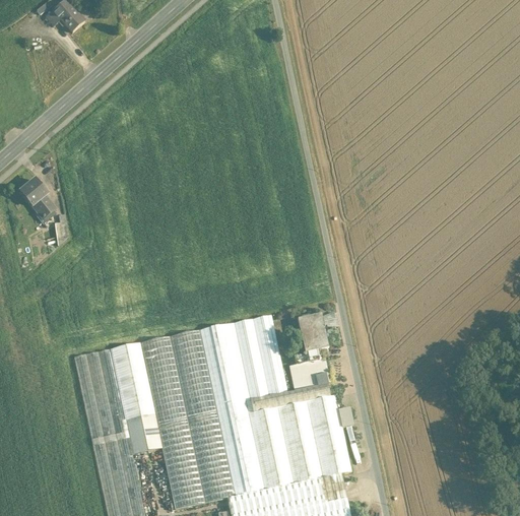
[(47,0),(37,8),(40,12),(55,1),(54,0),(47,0)]
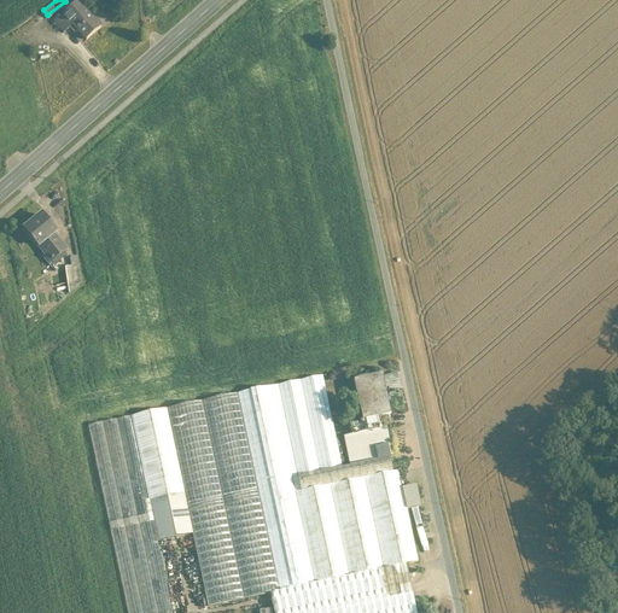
[(92,17),(77,0),(75,0),(60,13),(70,24),(73,22),(86,36),(100,24),(93,16),(92,17)]
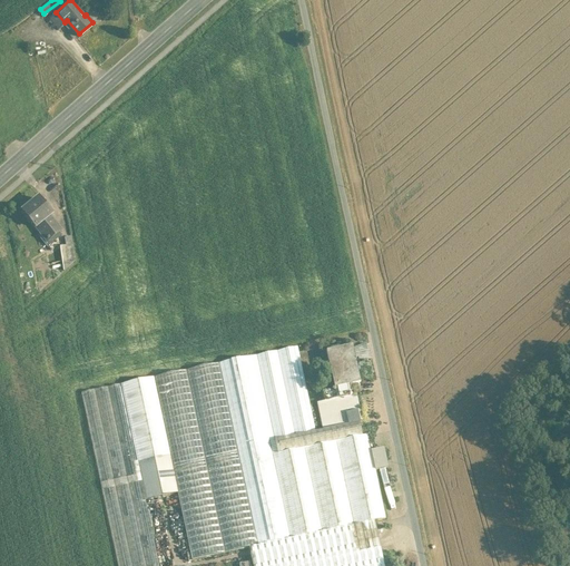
[(56,12),(50,17),(59,27),(65,22),(56,12)]
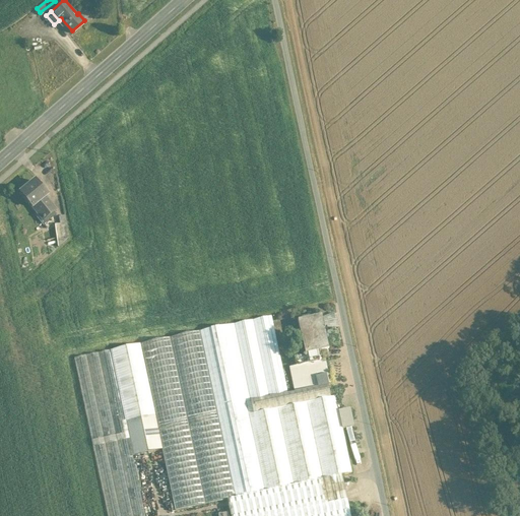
[(36,179),(21,190),(33,204),(42,196),(47,193),(36,179)]
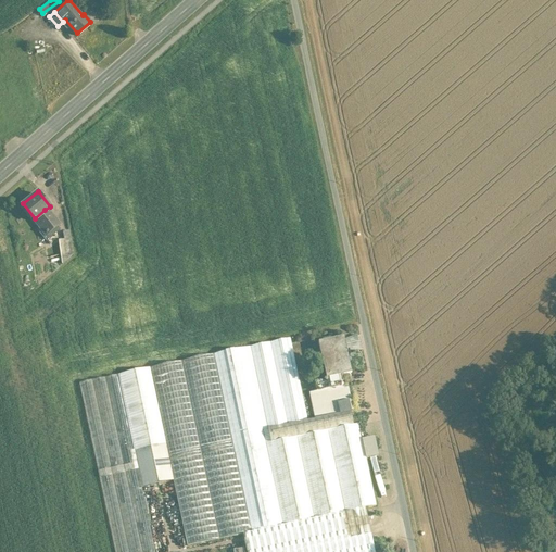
[(53,221),(42,228),(48,235),(61,225),(59,223),(62,221),(50,207),(45,210),(53,221)]
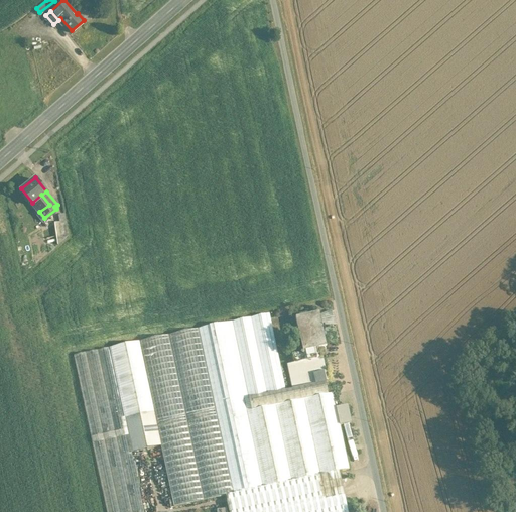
[(41,195),(32,203),(39,212),(49,205),(41,195)]
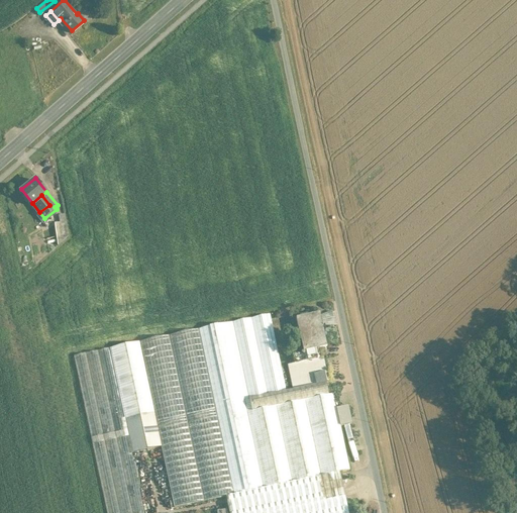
[(56,231),(56,234),(47,240),(49,247),(68,232),(64,211),(59,212),(60,218),(58,219),(60,231),(56,231)]
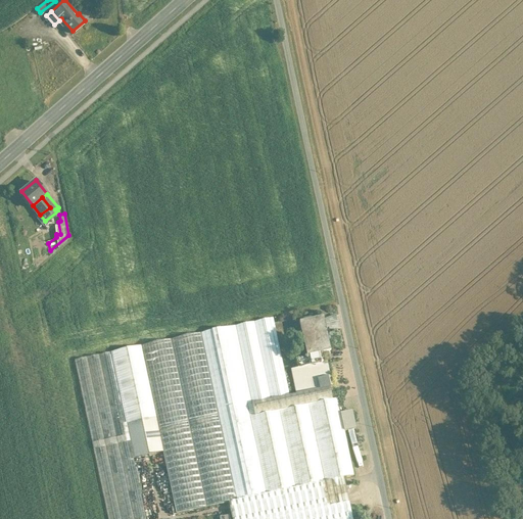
[(273,315),(235,323),(252,400),(289,393),(273,315)]
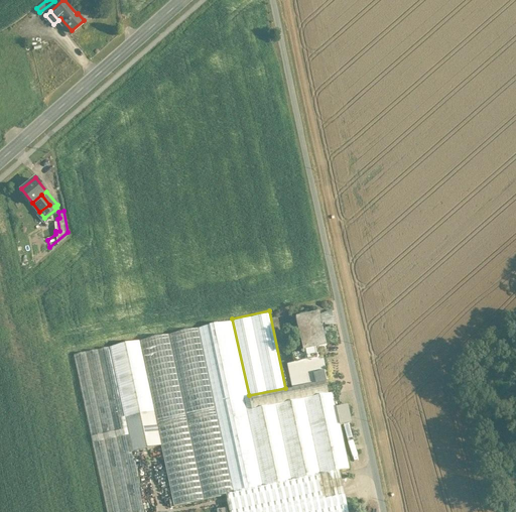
[(318,310),(298,314),(306,348),(315,346),(326,344),(318,310)]
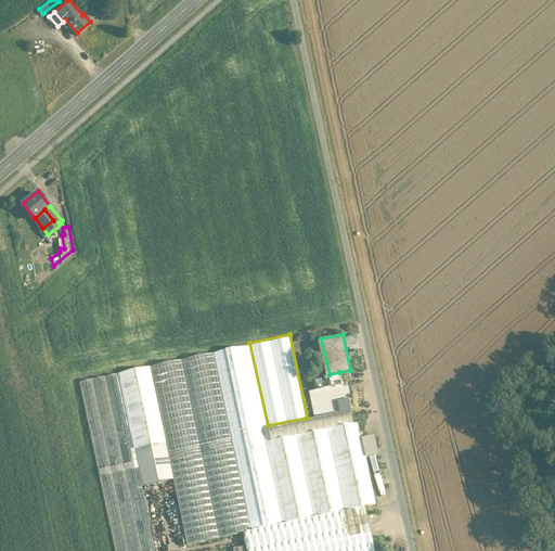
[(249,343),(213,350),(250,528),(282,522),(265,440),(270,439),(268,425),(249,343)]
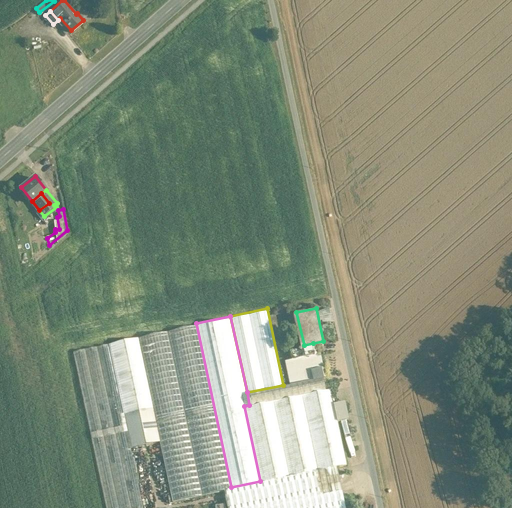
[(196,323),(137,336),(152,406),(159,439),(172,499),(201,494),(223,489),(231,487),(196,323)]
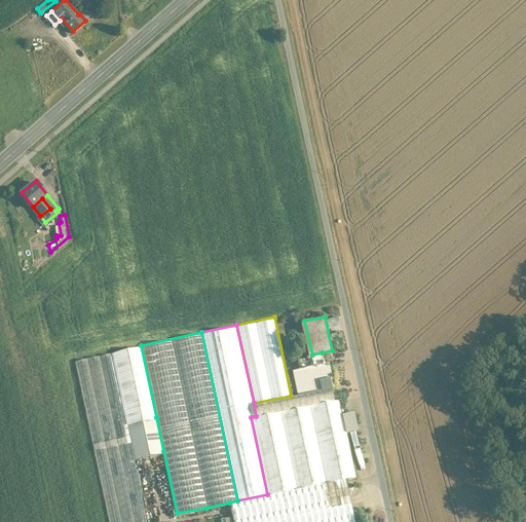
[(141,345),(112,351),(127,423),(156,417),(141,345)]
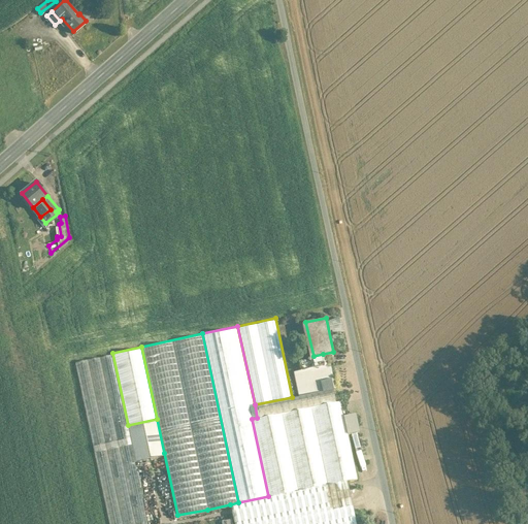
[(112,353),(75,361),(109,523),(137,523),(147,522),(135,460),(128,425),(112,353)]
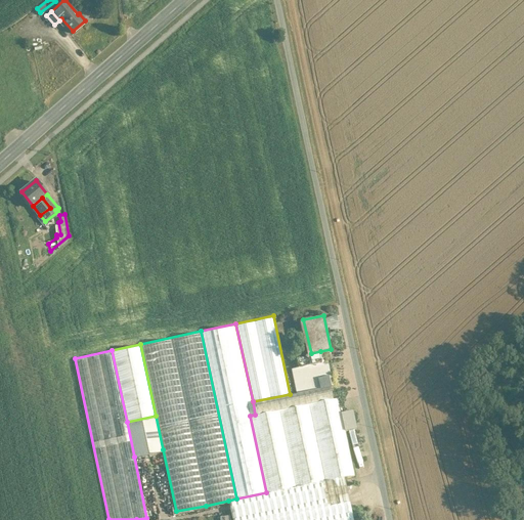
[(311,353),(296,356),(298,366),(302,365),(302,364),(322,360),(320,351),(311,353)]
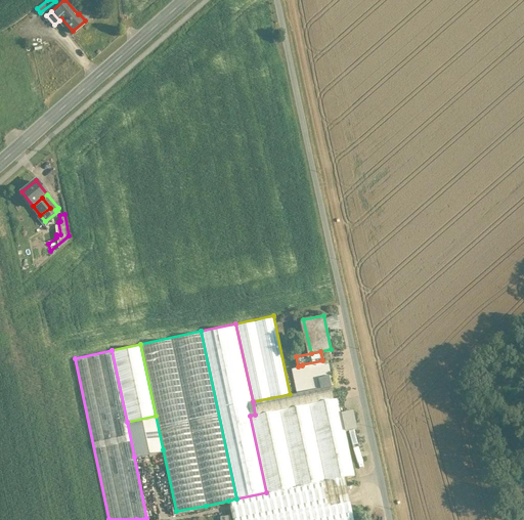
[(322,360),(302,364),(302,365),(308,390),(330,386),(333,385),(328,359),(322,360)]
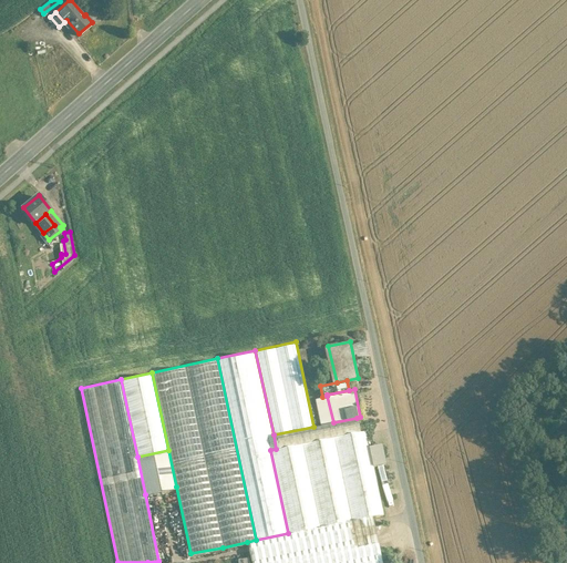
[(322,397),(316,398),(321,425),(333,422),(327,396),(322,397)]
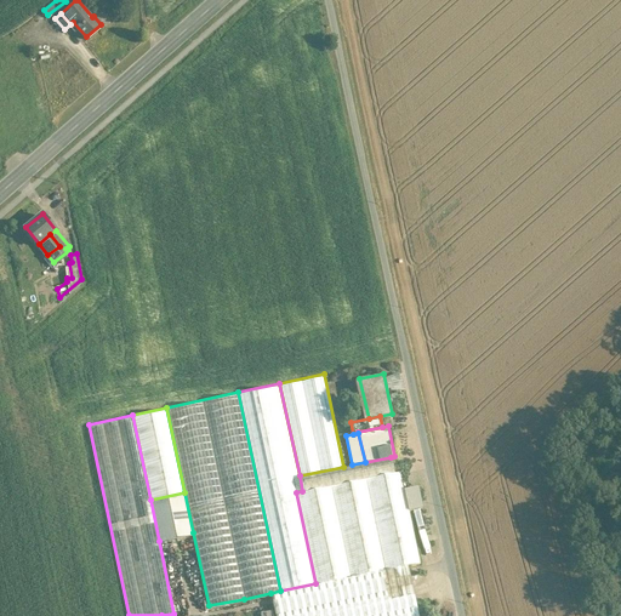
[(343,467),(300,475),(302,491),(394,471),(391,457),(365,462),(352,465),(343,467)]
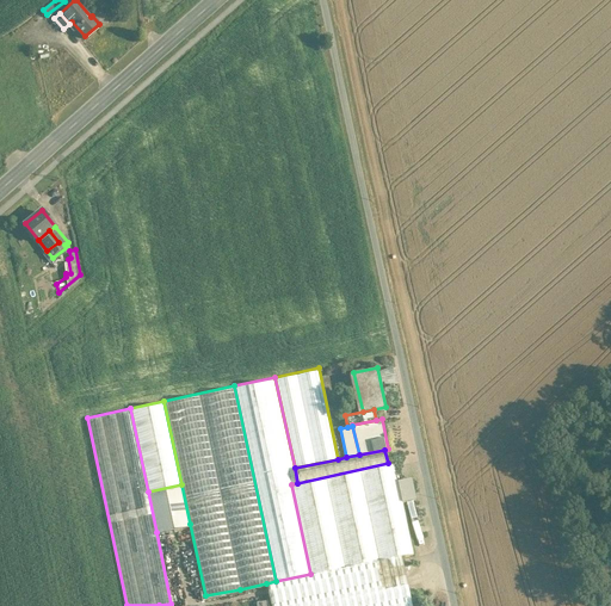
[(297,483),(291,484),(310,574),(401,554),(413,551),(402,500),(397,480),(394,462),(388,463),(297,483)]
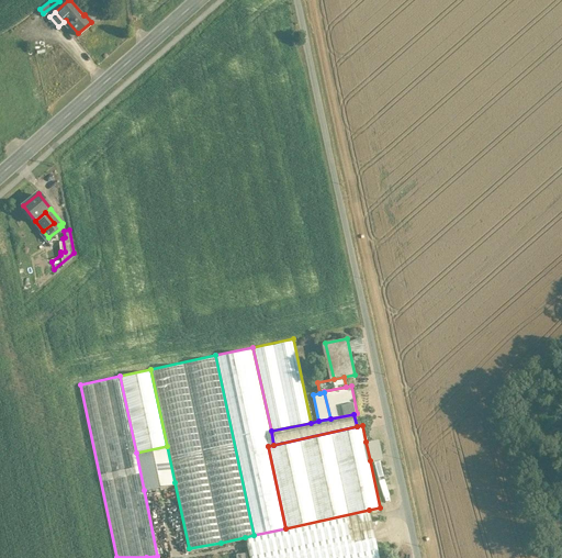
[(378,438),(366,442),(370,460),(382,458),(378,438)]
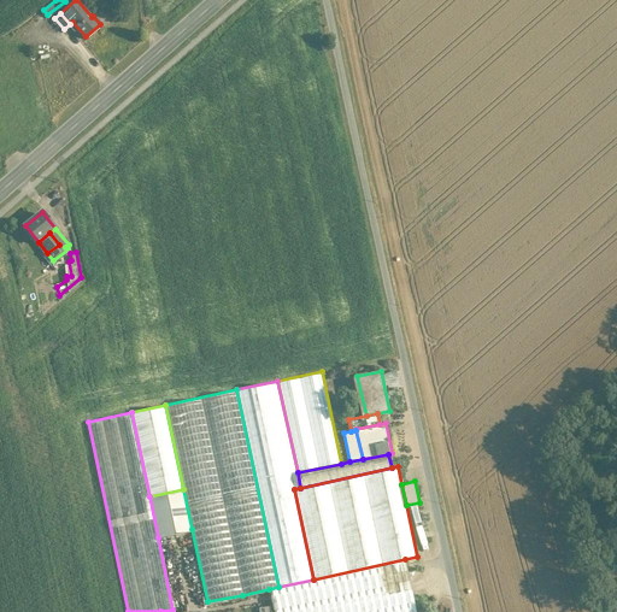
[(183,489),(150,496),(158,537),(192,529),(183,489)]
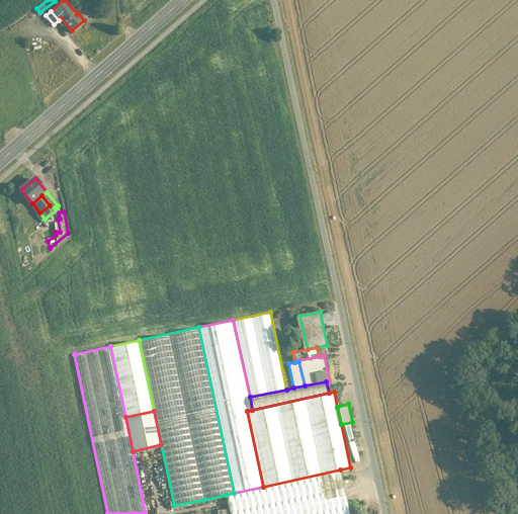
[(234,493),(226,495),(230,513),(349,513),(340,469),(263,487),(234,493)]
